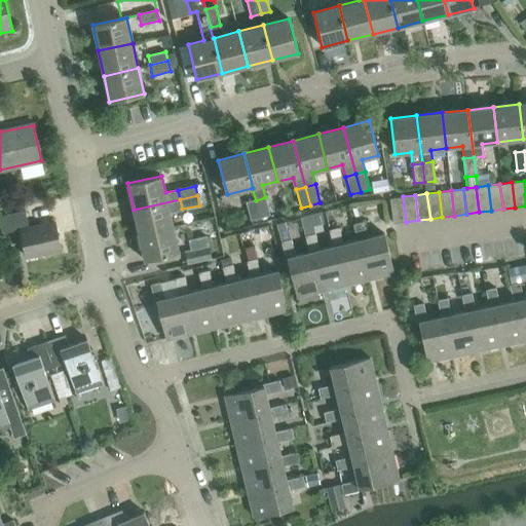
[(393,223),(406,222),(403,196),(390,198),(393,223)]
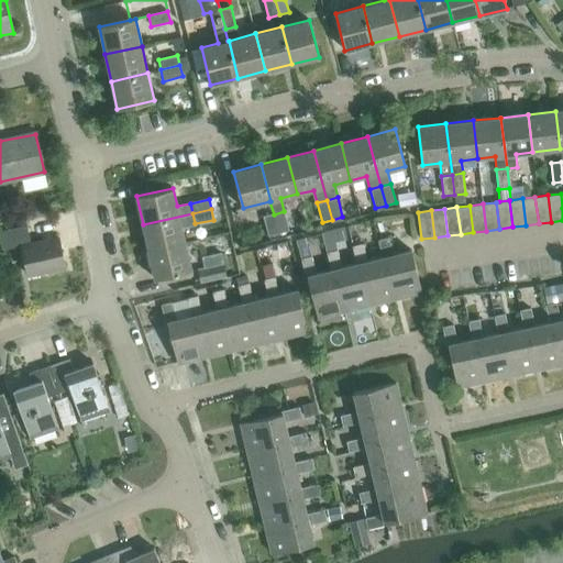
[(289,231),(284,211),(274,214),(278,233),(289,231)]
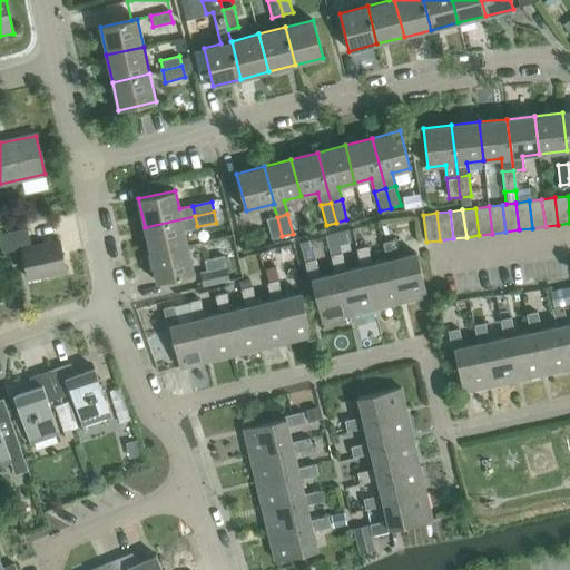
[(188,246),(184,231),(197,227),(197,226),(195,216),(145,227),(150,254),(188,246)]
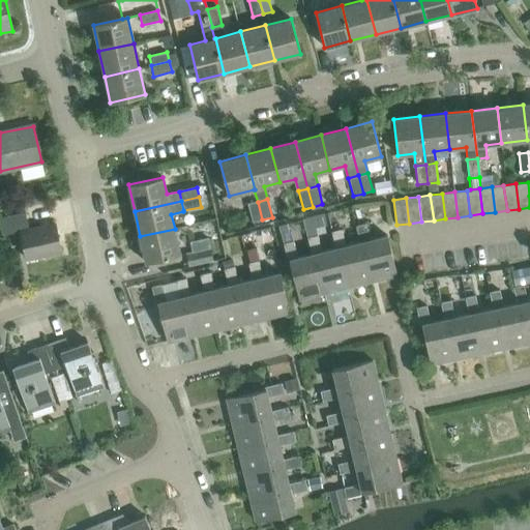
[(262,219),(258,202),(247,204),(253,223),(262,219)]
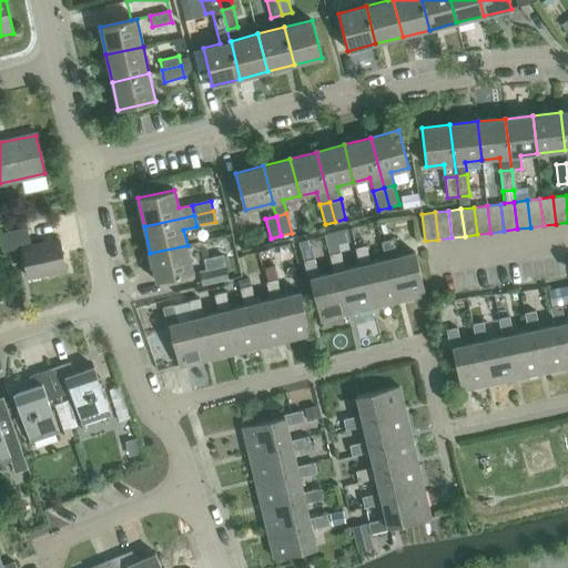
[(28,227),(0,233),(0,244),(1,252),(22,247),(29,277),(66,270),(59,240),(32,245),(28,227)]
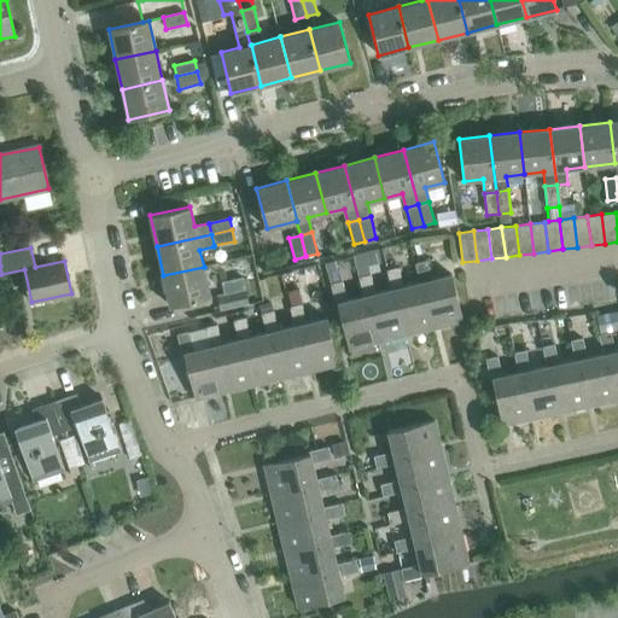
[(423,281),(435,328),(464,321),(452,275),(432,280),(427,261),(415,264),(420,283),(423,281)]
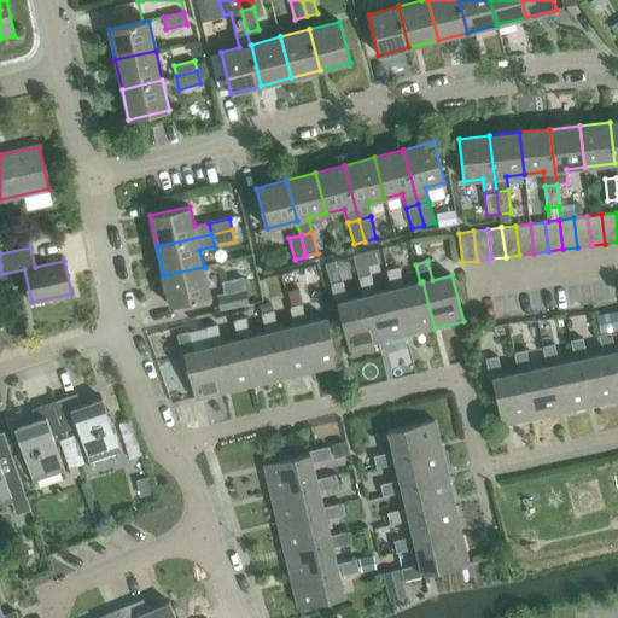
[(204,267),(163,275),(170,305),(210,297),(204,267)]
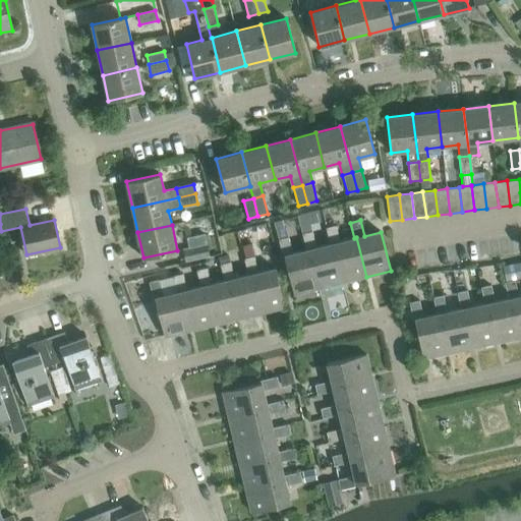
[(311,225),(301,228),(302,234),(312,232),(312,230),(311,225)]
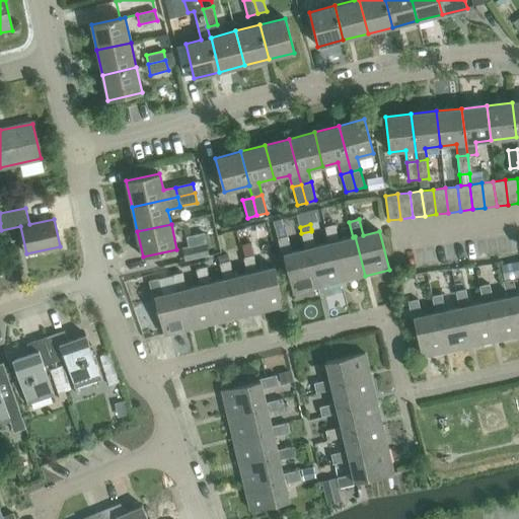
[(276,227),(278,236),(287,234),(285,225),(276,227)]
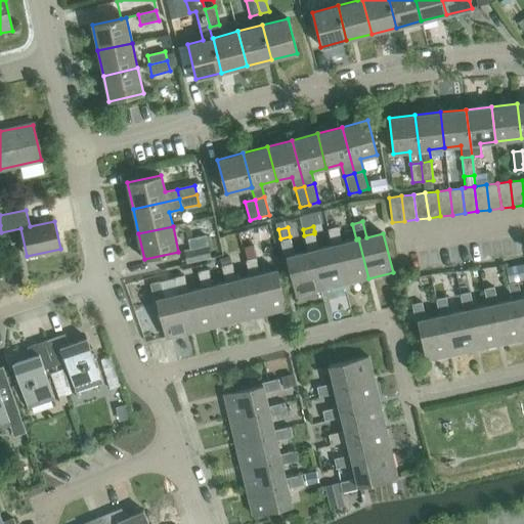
[(358,238),(356,239),(356,241),(342,244),(338,227),(329,230),(333,246),(335,245),(344,285),(368,278),(358,238)]
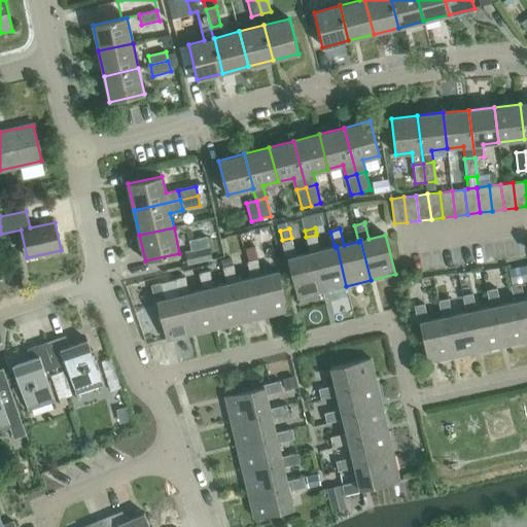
[(337,246),(335,247),(320,251),(316,235),(306,237),(310,253),(313,252),(322,291),(346,286),(337,246)]
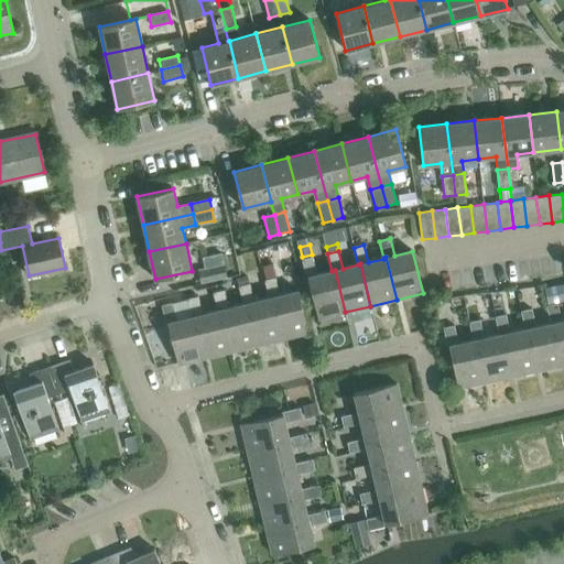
[(205,269),(225,264),(221,253),(203,258),(205,269)]
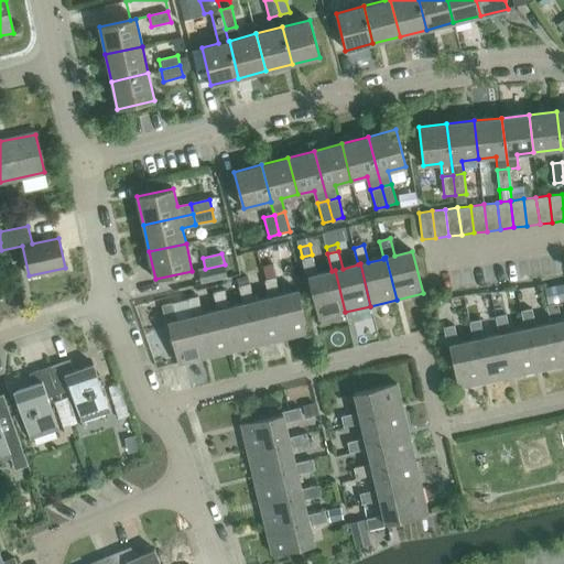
[(335,270),(332,271),(317,274),(313,258),(302,260),(306,279),(308,278),(318,318),(345,312),(335,270)]
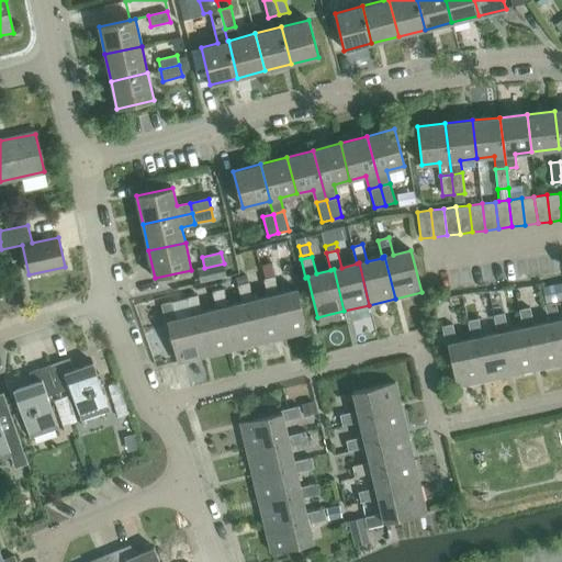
[(224,263),(204,268),(198,269),(201,282),(226,276),(224,263)]
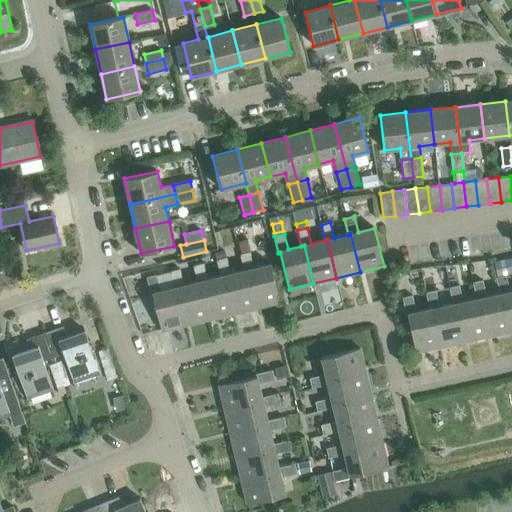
[(247,240),(240,242),(242,254),(250,252),(247,240)]
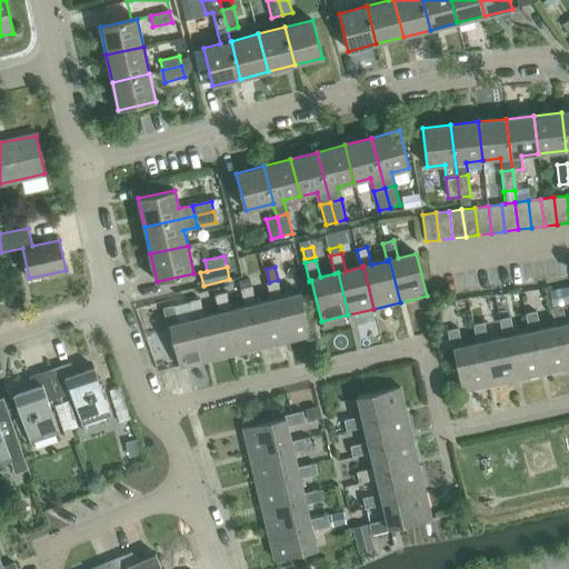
[(239,282),(239,283),(240,289),(251,287),(250,279),(239,282)]
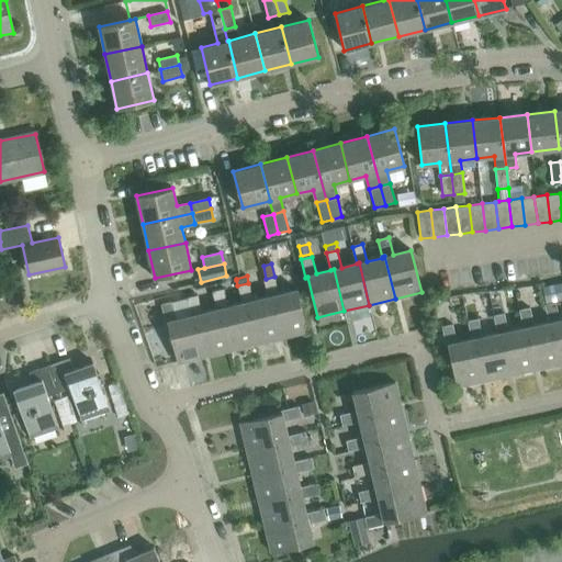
[(270,295),(281,338),(307,332),(298,291),(279,295),(274,277),(266,279),(265,279),(269,296),(270,295)]
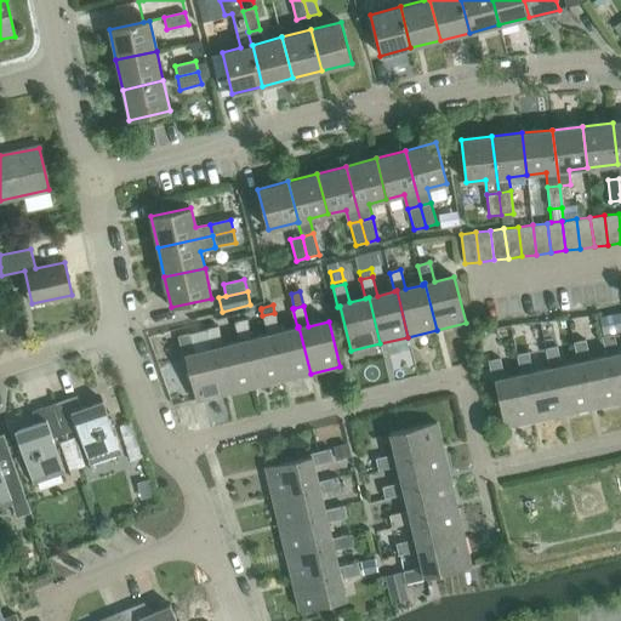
[(603,335),(620,330),(620,312),(599,317),(603,335)]
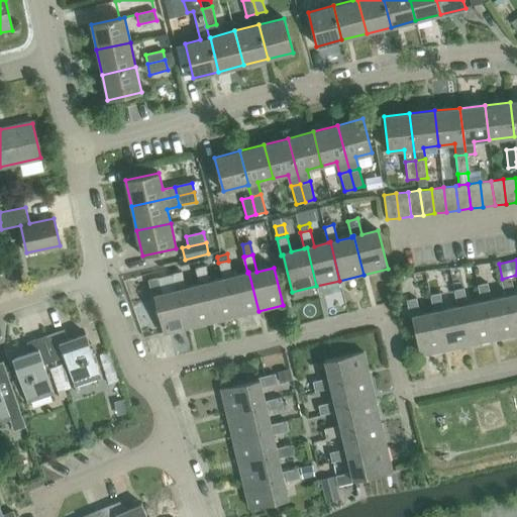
[(248,272),(247,273),(247,274),(233,277),(229,261),(218,263),(222,279),(225,278),(234,316),(259,311),(248,272)]
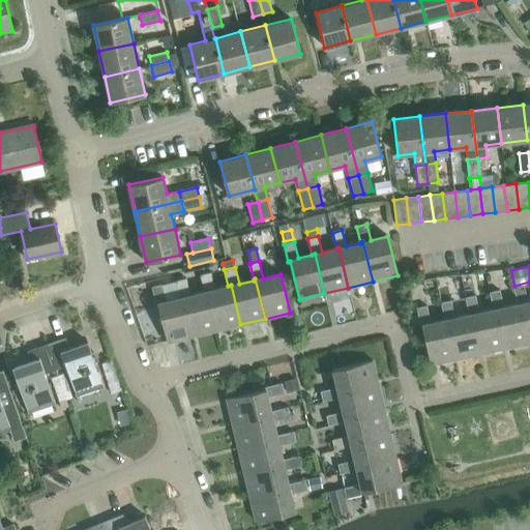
[(231,285),(228,286),(229,287),(214,290),(210,272),(201,275),(205,291),(207,291),(216,330),(240,324),(231,285)]
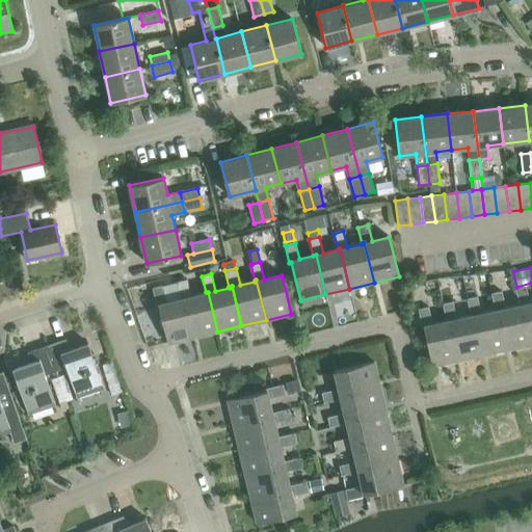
[(208,292),(206,292),(206,293),(190,297),(186,280),(177,282),(181,298),(183,297),(193,338),(217,331),(208,292)]
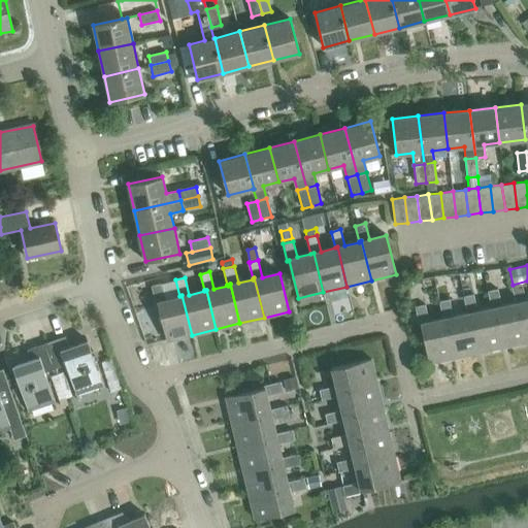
[(182,295),(179,296),(179,297),(165,300),(161,284),(151,286),(156,303),(158,303),(167,341),(192,335),(182,295)]
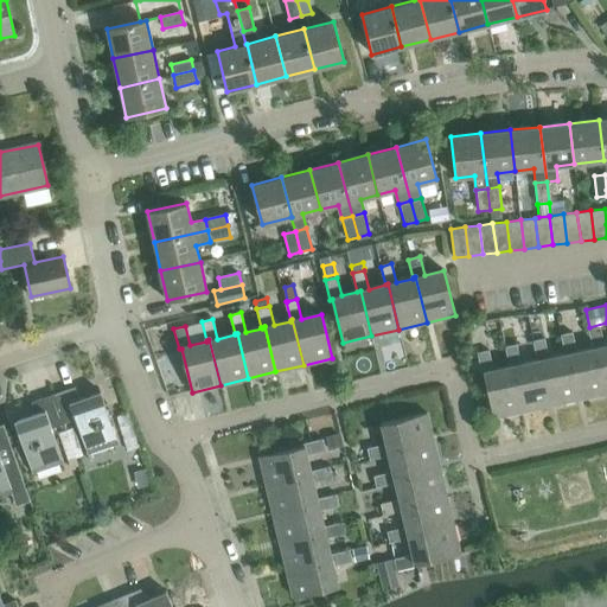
[(595,347),(605,393),(606,393),(606,345),(605,345),(601,327),(589,330),(593,349),(595,347)]
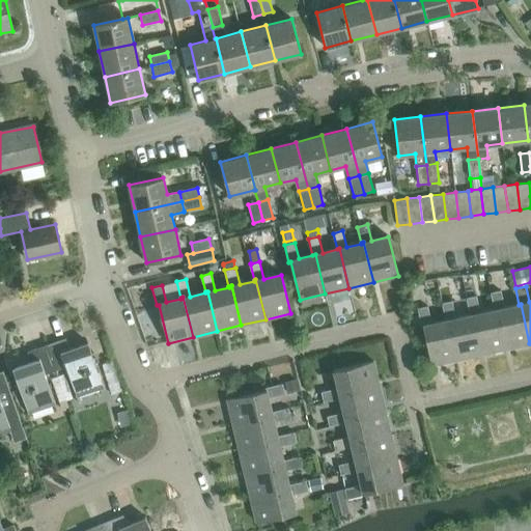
[(521,304),(519,305),(505,308),(501,291),(491,295),(494,310),(497,309),(505,350),(529,343),(521,304)]
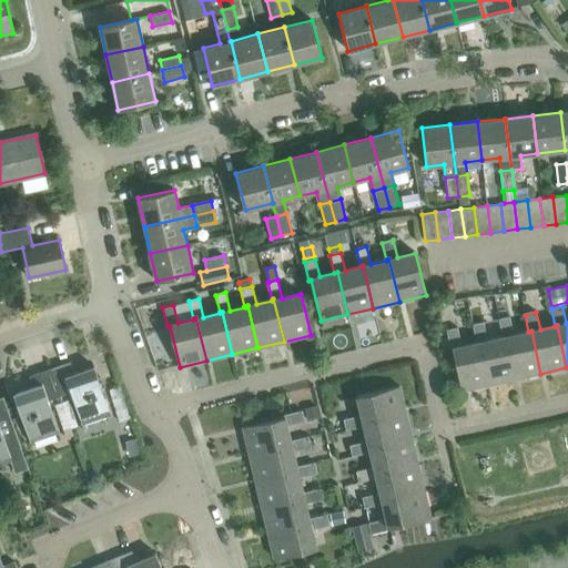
[(531,331),(528,332),(513,335),(509,318),(498,321),(503,337),(505,337),(515,379),(540,374),(531,331)]
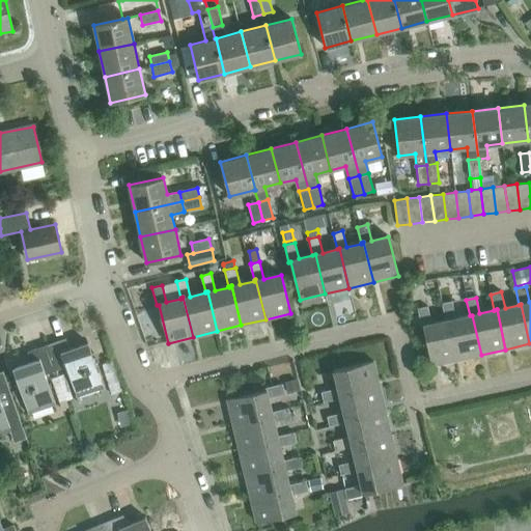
[(472,315),(470,315),(455,318),(452,303),(442,305),(445,320),(448,319),(456,360),(481,355),(472,315)]
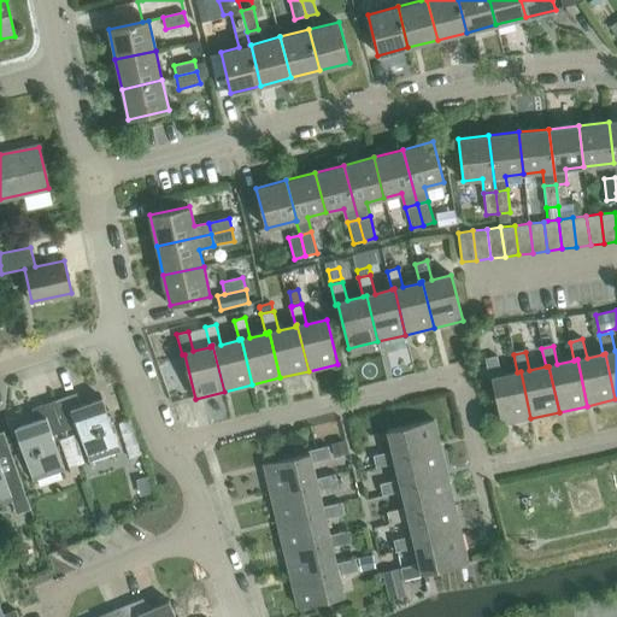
[(521,371),(517,372),(501,376),(497,358),(485,360),(486,368),(488,378),(489,381),(492,381),(501,424),(530,418),(521,371)]
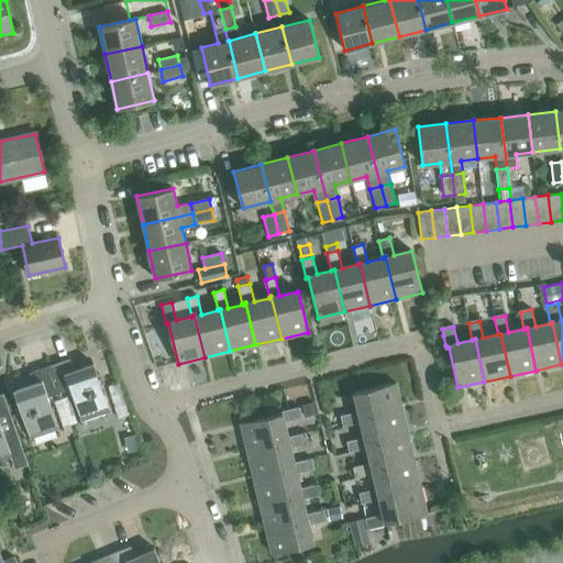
[(443,335),(435,338),(438,346),(445,345),(443,335)]
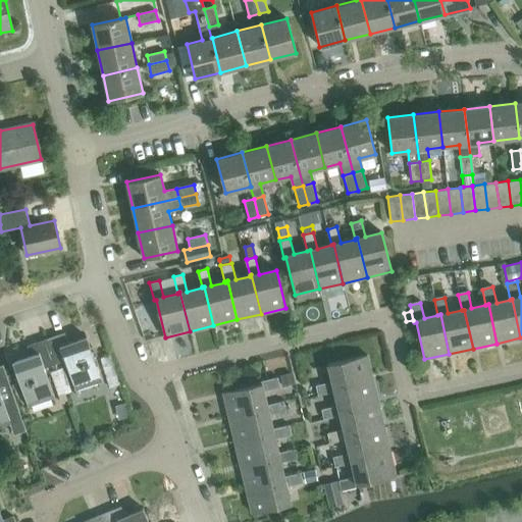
[(46,338),(54,364),(64,360),(74,390),(102,381),(86,336),(67,343),(64,332),(46,338)]
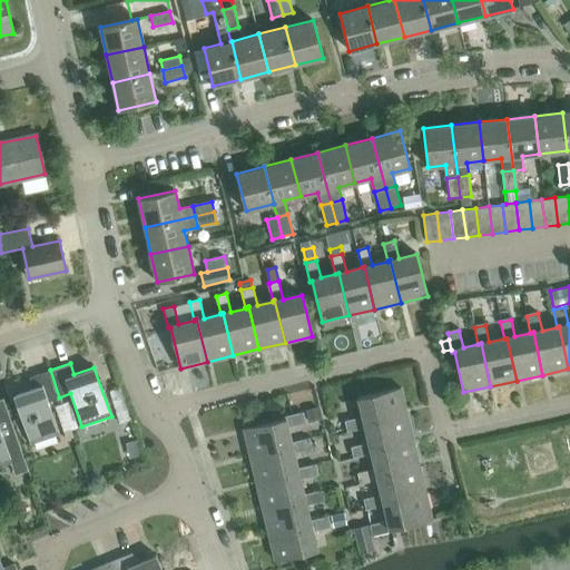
[(48,401),(59,397),(50,370),(29,377),(33,387),(13,395),(30,443),(59,433),(48,401)]
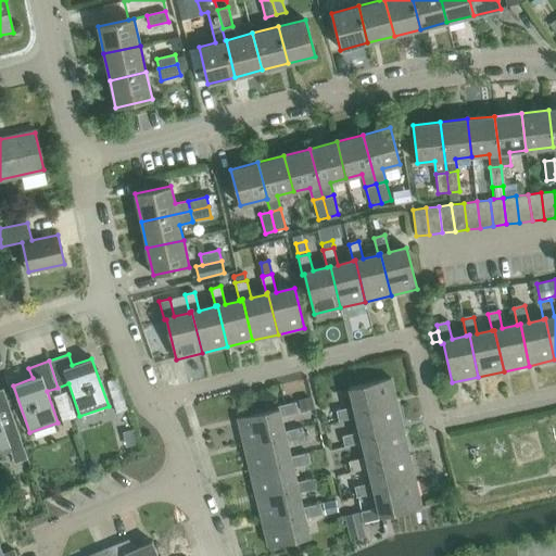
[(354,415),(396,404),(391,378),(348,389),(352,406),(336,411),(338,420),(355,417),(354,415)]
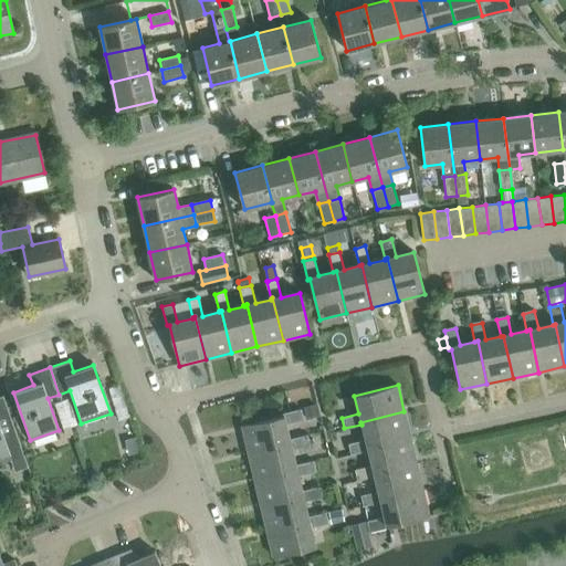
[(0,396),(0,462),(23,456),(3,396),(0,396)]
